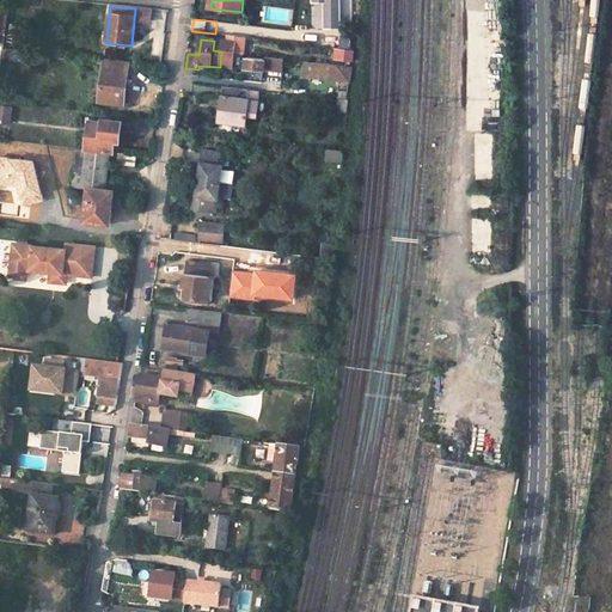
[(234,43),(214,41),(213,50),(221,51),(220,67),(232,69),(234,43)]
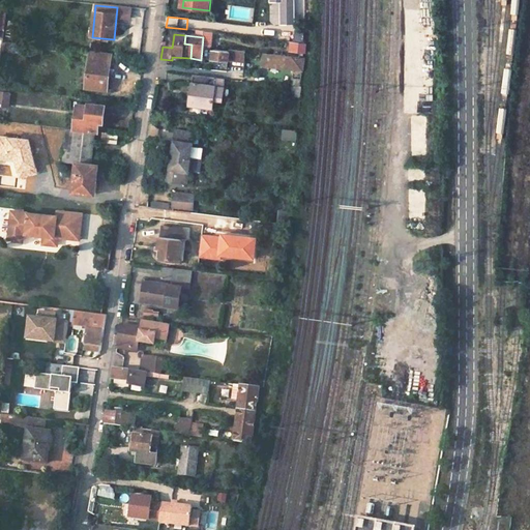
[(303,52),(303,43),(293,42),(293,51),(293,52),(303,53),(303,52)]
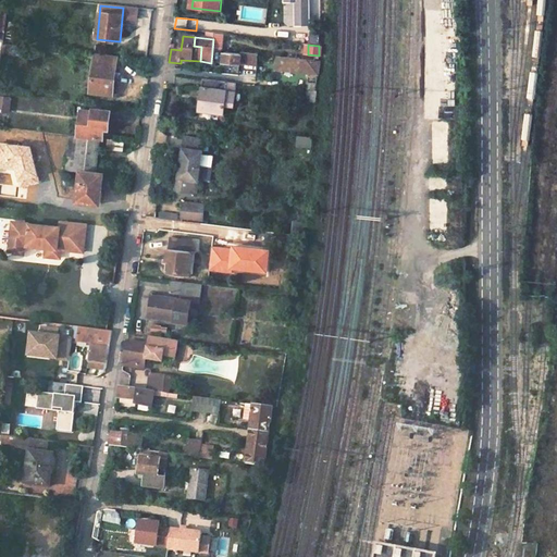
[(23,48),(8,47),(7,56),(22,58),(23,48)]
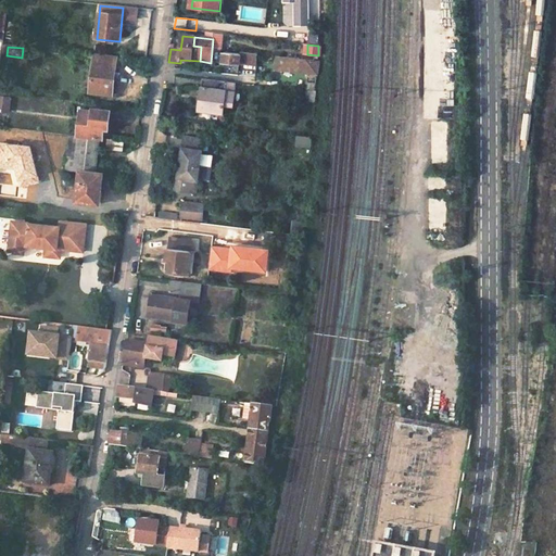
[(224,53),(223,64),(239,65),(239,63),(256,65),(257,54),(240,53),(240,55),(224,53)]
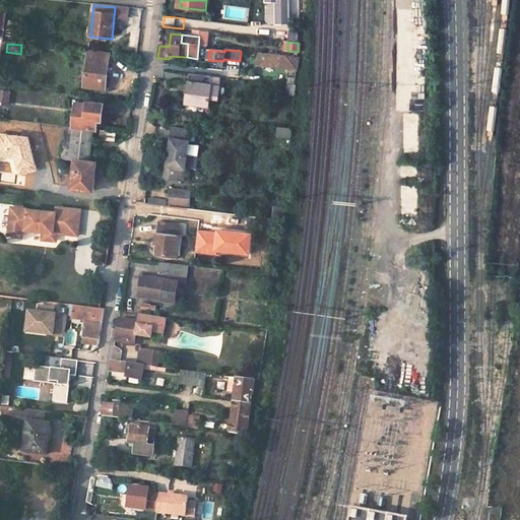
[(88,51),(84,87),(106,89),(110,53),(88,51)]
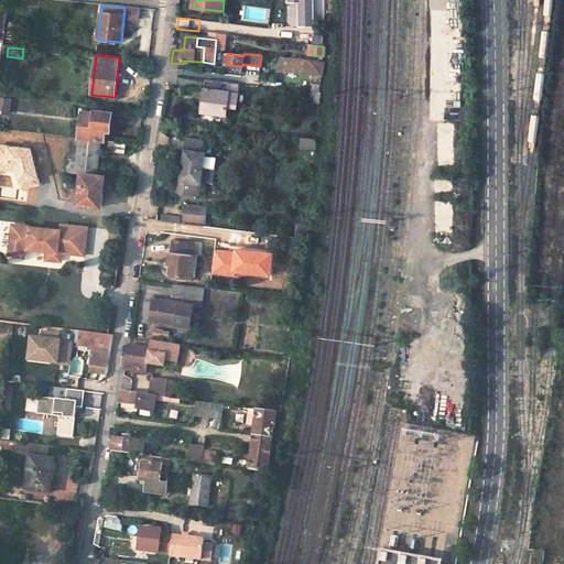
[(323,63),(282,58),(281,71),(322,76),(323,63)]
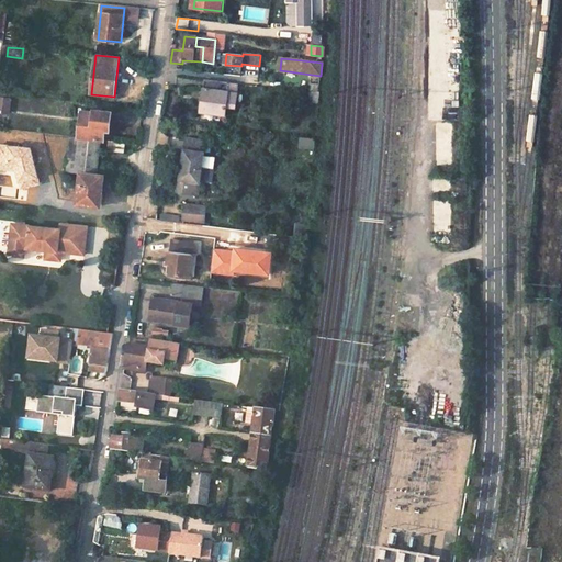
[(239,83),(206,79),(204,97),(202,111),(225,114),(226,102),(227,100),(237,101),(239,83)]
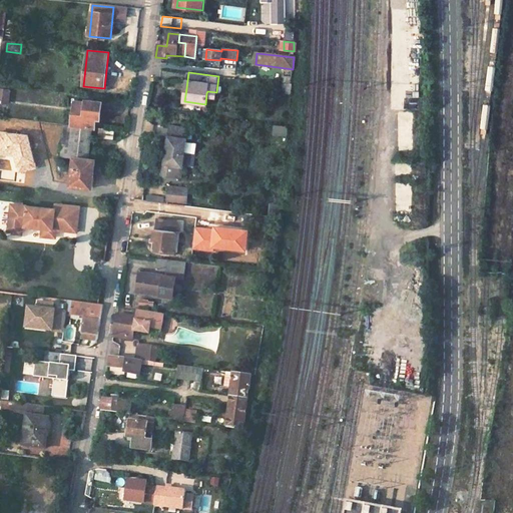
[(11,92),(1,91),(0,99),(0,103),(10,104),(11,92)]
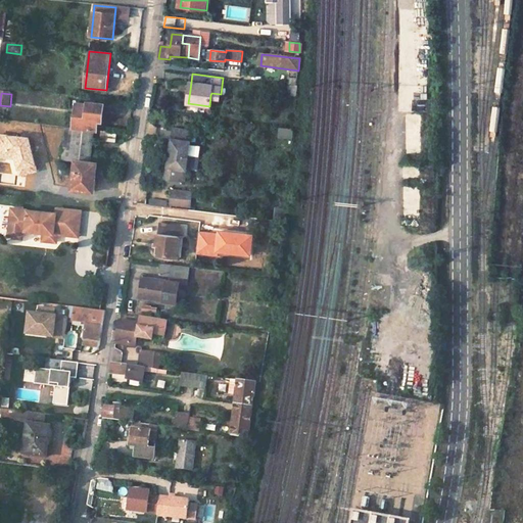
[(77,104),(75,128),(94,131),(102,132),(103,127),(102,126),(104,104),(88,102),(88,105),(77,104)]
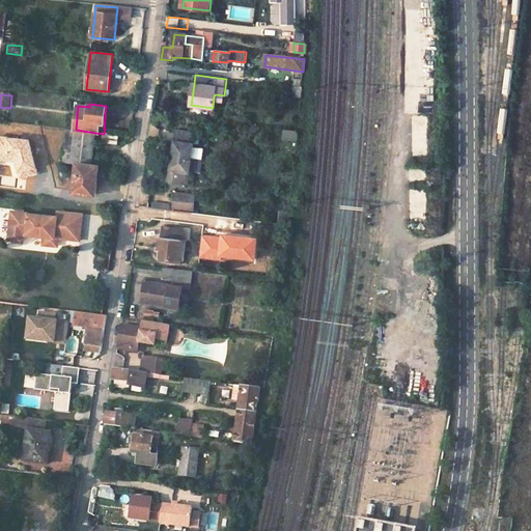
[(92,165),(95,133),(76,130),(75,139),(66,138),(65,150),(73,151),(72,163),(77,164),(74,192),(95,195),(99,166),(92,165)]
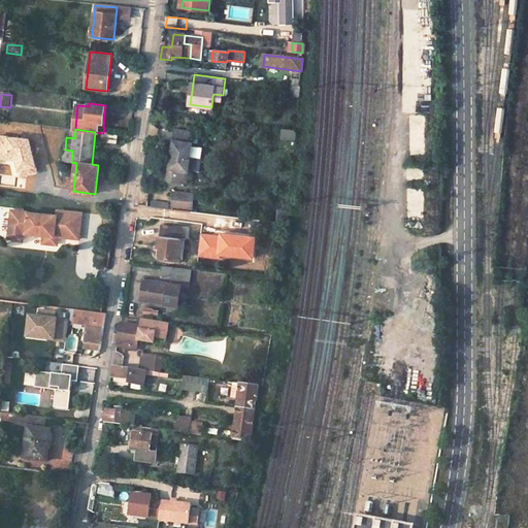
[(95,132),(95,140),(109,142),(110,134),(103,133),(95,132)]
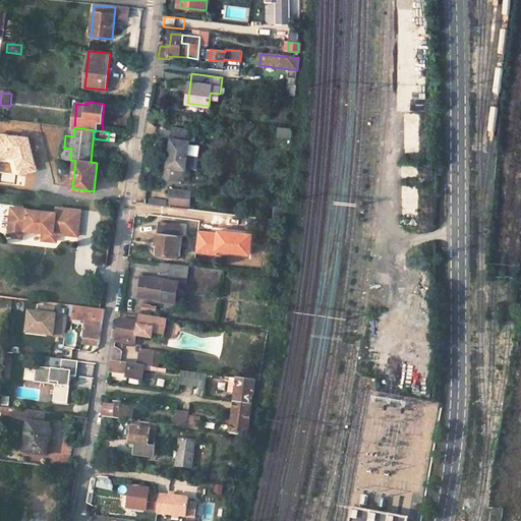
[(186,171),(192,134),(174,131),(168,169),(167,179),(184,181),(186,171)]
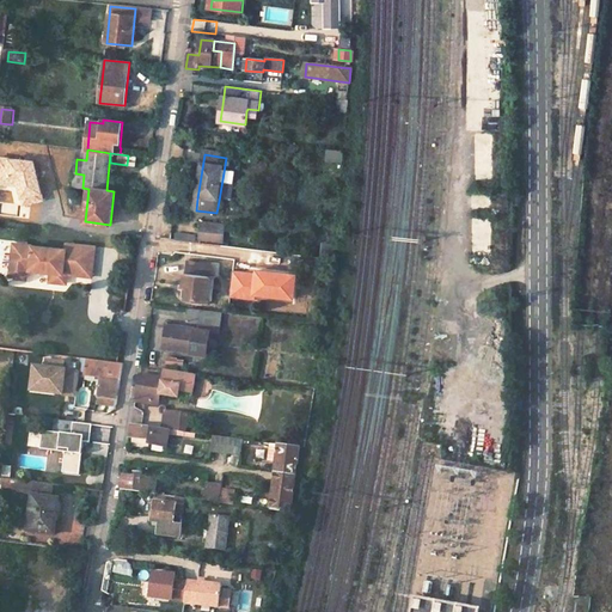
[(128,155),(127,165),(135,166),(138,157),(128,155)]
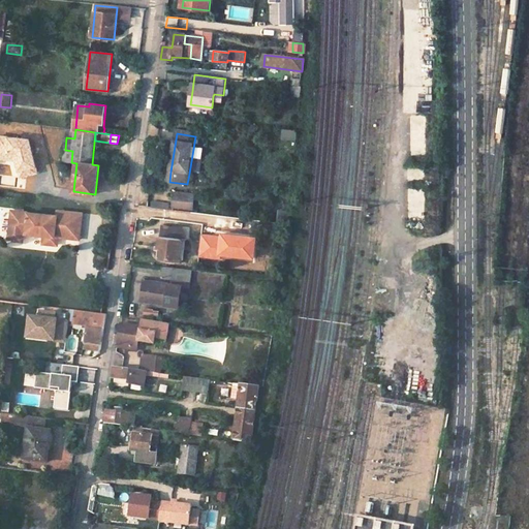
[(186,197),(176,196),(174,206),(174,207),(193,209),(194,198),(195,195),(187,194),(187,197),(186,197)]
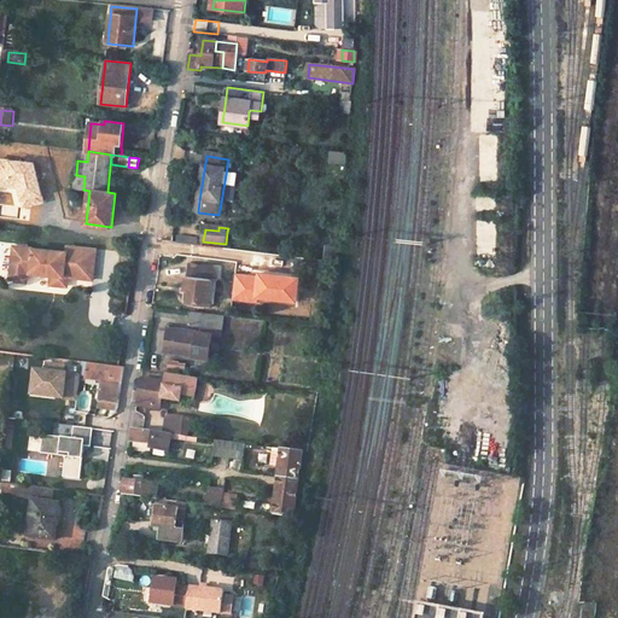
[(69,249),(16,243),(13,268),(16,273),(25,274),(29,270),(30,270),(53,273),(70,275),(95,278),(99,248),(69,244),(69,249)]
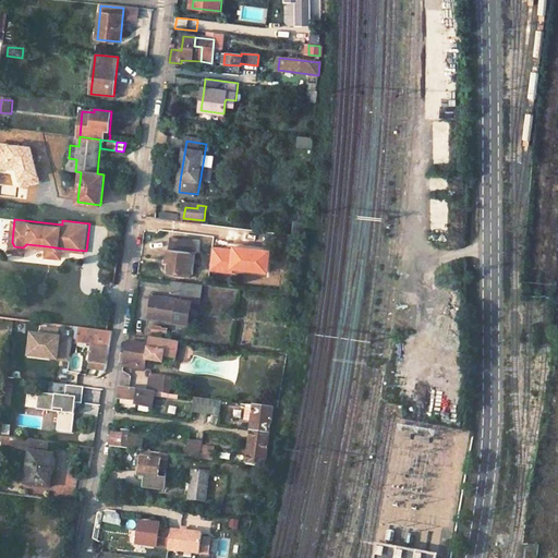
[(192,253),(194,242),(173,240),(172,250),(192,253)]
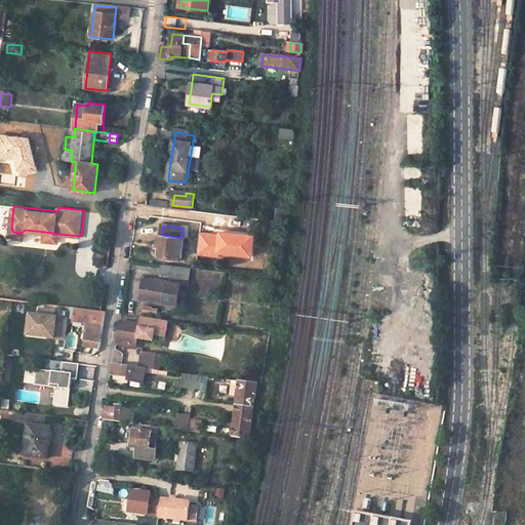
[(13,232),(11,228),(10,237),(25,238),(25,230),(22,233),(13,232)]
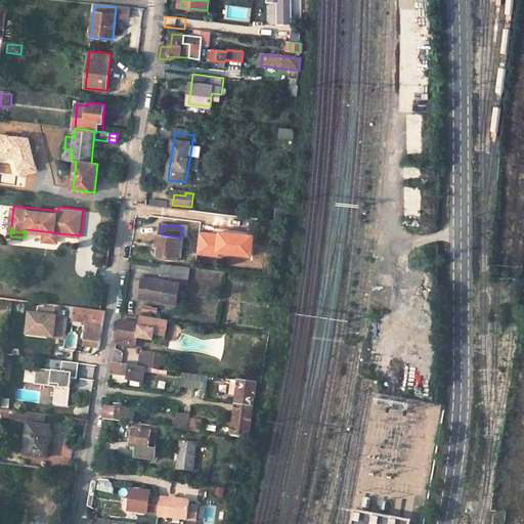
[(59,233),(45,231),(44,241),(59,242),(59,233)]
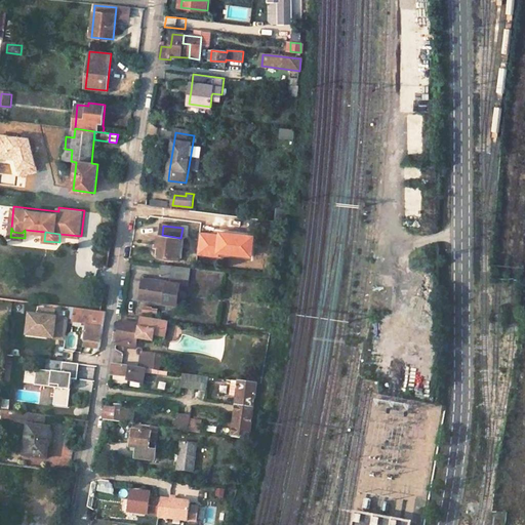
[(162,235),(159,235),(157,256),(184,259),(186,238),(180,238),(162,235)]
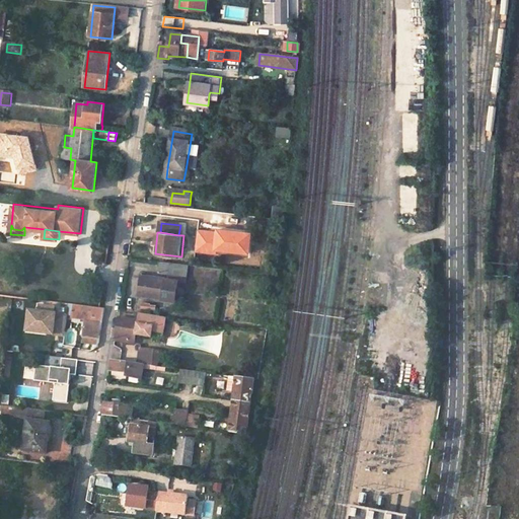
[(177,261),(161,258),(159,270),(176,273),(177,261)]
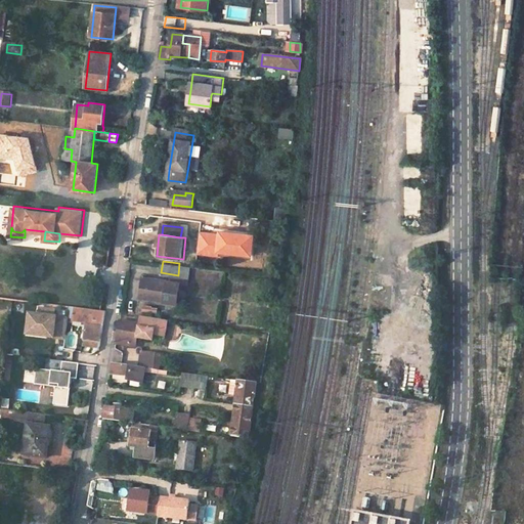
[(190,264),(179,263),(178,275),(188,276),(190,264)]
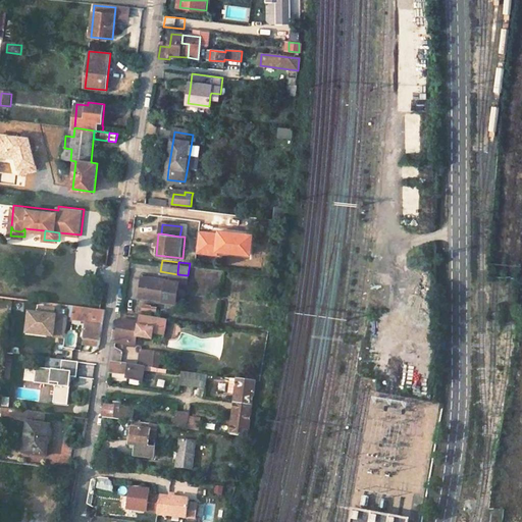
[(167,278),(143,275),(141,294),(154,296),(153,299),(164,300),(167,279),(167,278)]
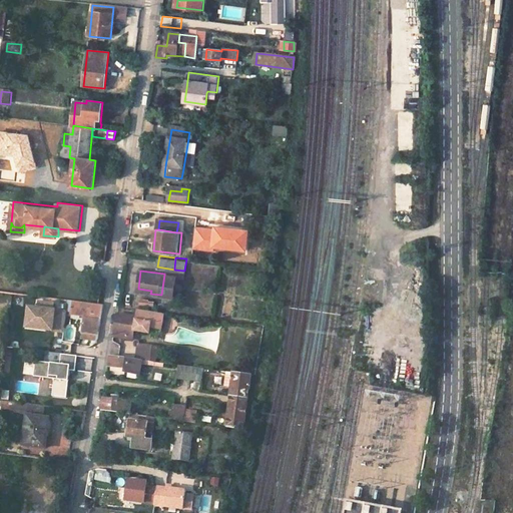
[(176,277),(164,275),(161,295),(173,297),(176,277)]
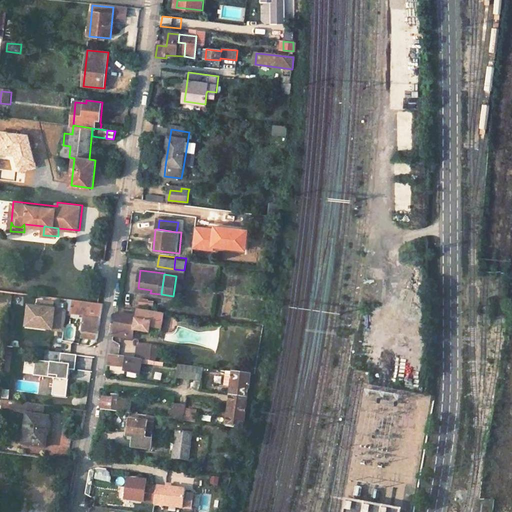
[(103,305),(84,302),(83,313),(101,316),(103,305)]
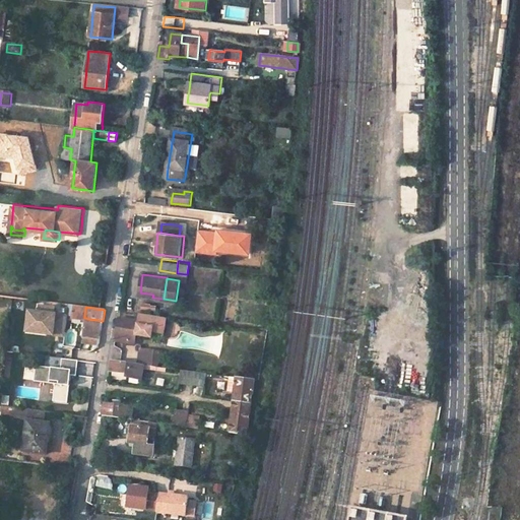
[(137,335),(152,337),(153,332),(164,333),(166,317),(140,314),(139,321),(119,319),(116,338),(116,339),(127,340),(136,341),(137,335)]
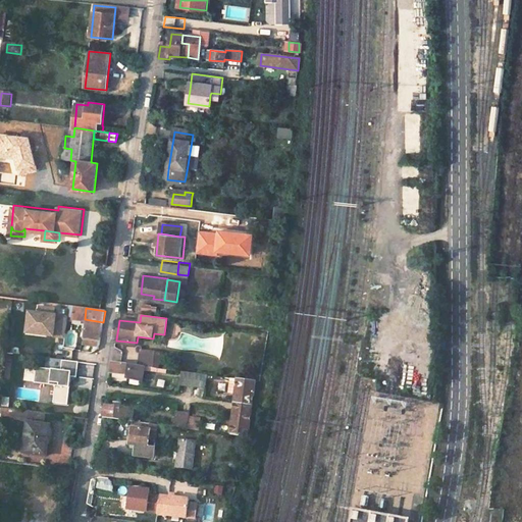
[(94,328),(93,335),(101,337),(102,329),(94,328)]
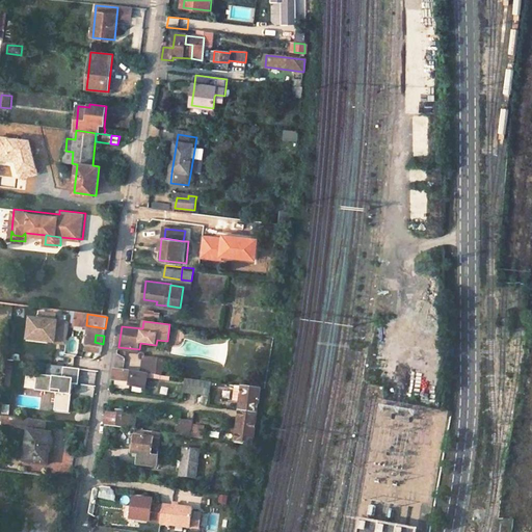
[(164,373),(165,363),(165,361),(158,360),(157,362),(156,371),(156,374),(160,375),(163,376),(164,373)]
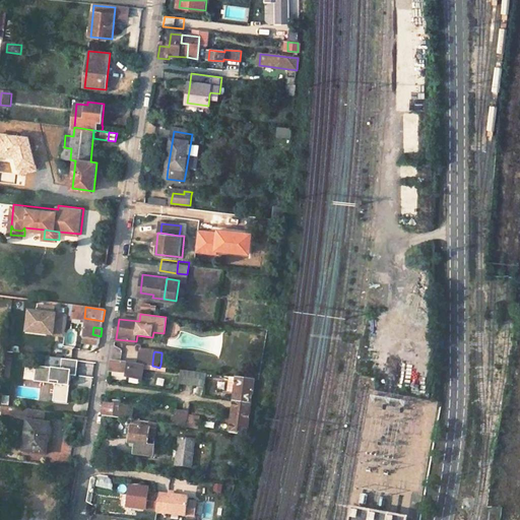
[(138,380),(142,380),(144,365),(140,365),(112,361),(111,372),(128,375),(127,378),(138,380)]
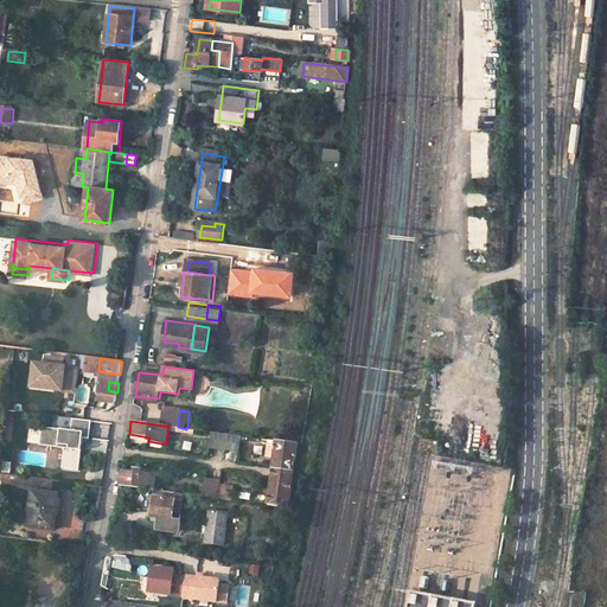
[(238,435),(209,432),(208,447),(236,451),(238,435)]
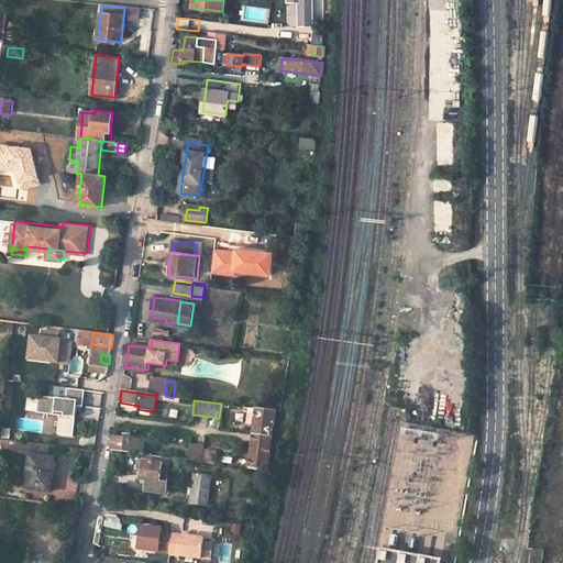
[(275,411),(256,409),(249,470),(267,472),(275,411)]
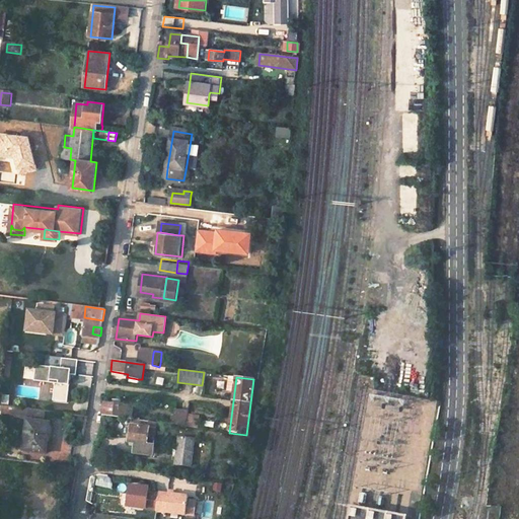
[(112,404),(105,403),(103,415),(131,419),(133,408),(121,405),(112,404)]
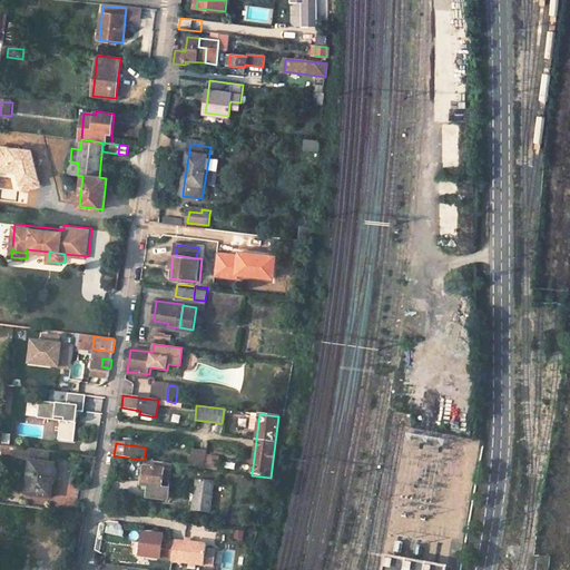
[(0,445),(0,457),(3,458),(3,457),(15,459),(15,461),(29,463),(29,462),(31,450),(0,445)]
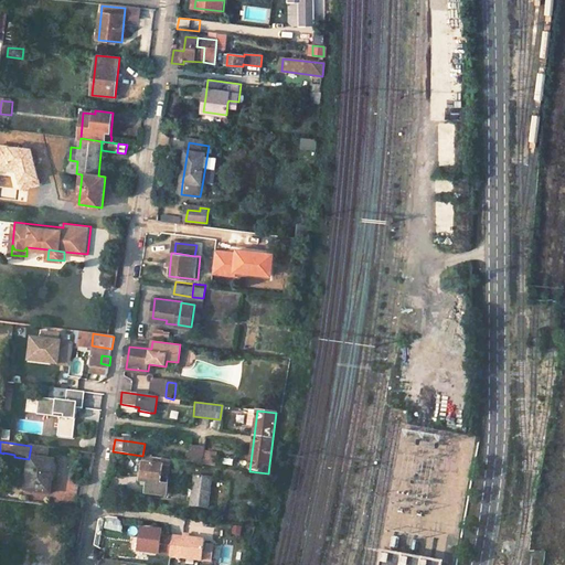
[(198,447),(183,445),(181,461),(195,464),(196,452),(198,447)]
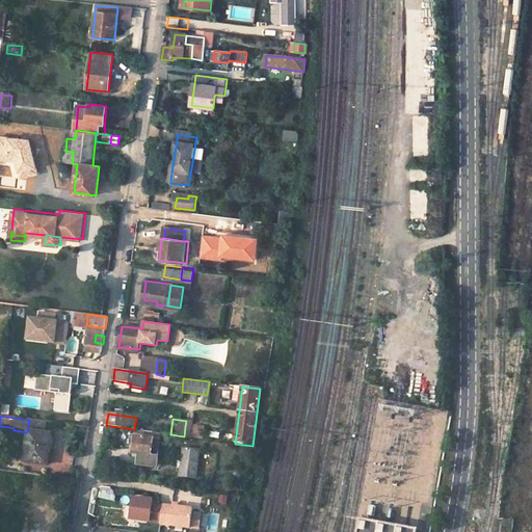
[(47,422),(29,420),(27,431),(45,433),(47,422)]
